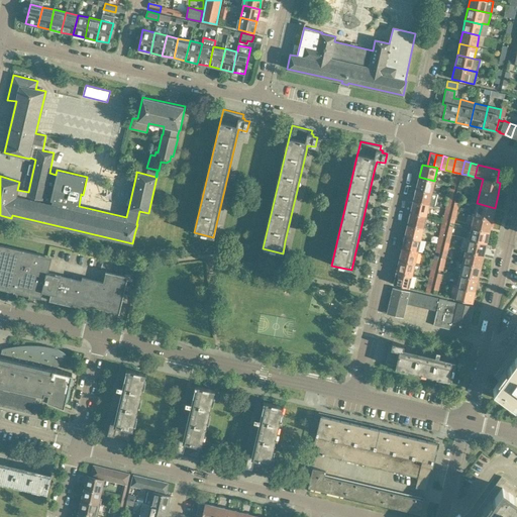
[(130,174),(130,168),(115,166),(114,172),(130,174)]
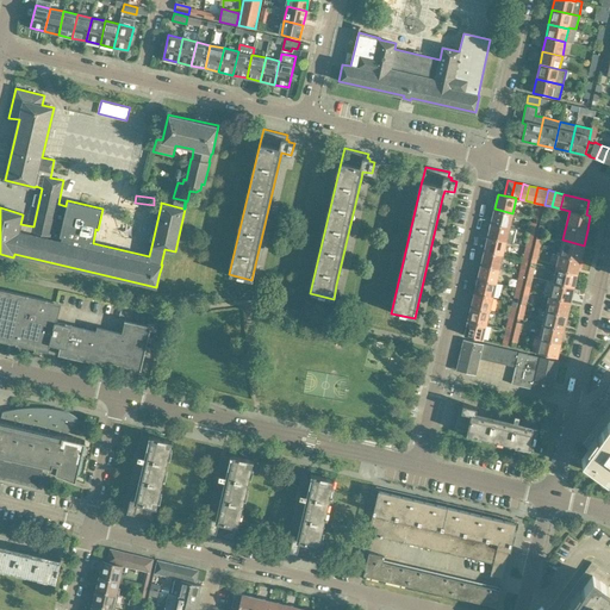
[(509,228),(512,213),(495,209),(491,223),(509,228)]
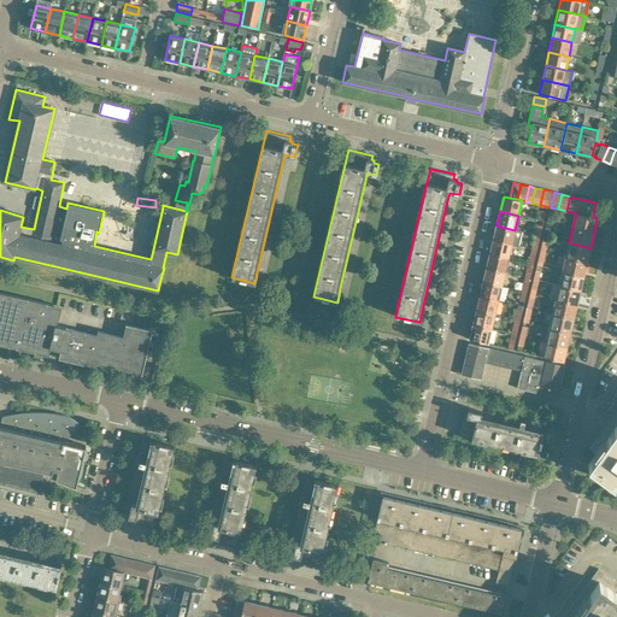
[(511,244),(515,230),(497,225),(493,240),(511,244)]
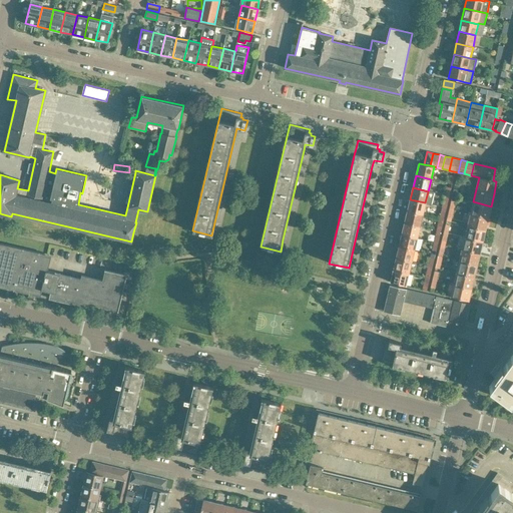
[(423,214),(425,202),(410,199),(407,210),(423,214)]
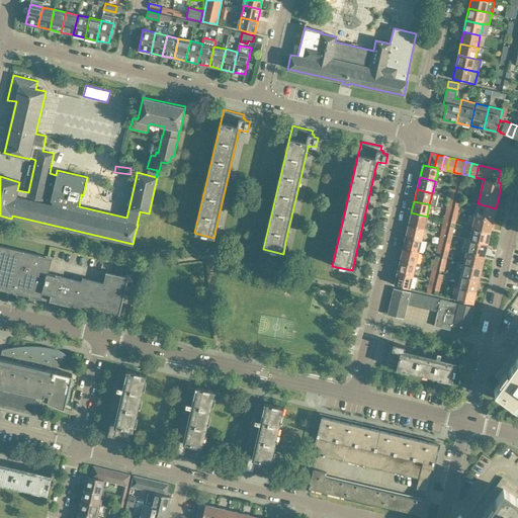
[(493,220),(496,208),(478,203),(475,216),(493,220)]
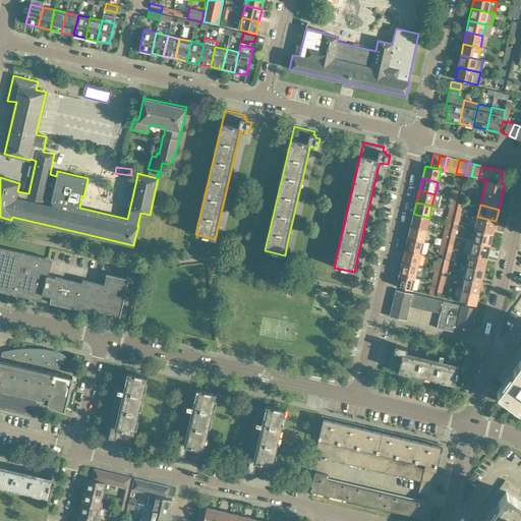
[(426,230),(429,218),(413,214),(411,226),(426,230)]
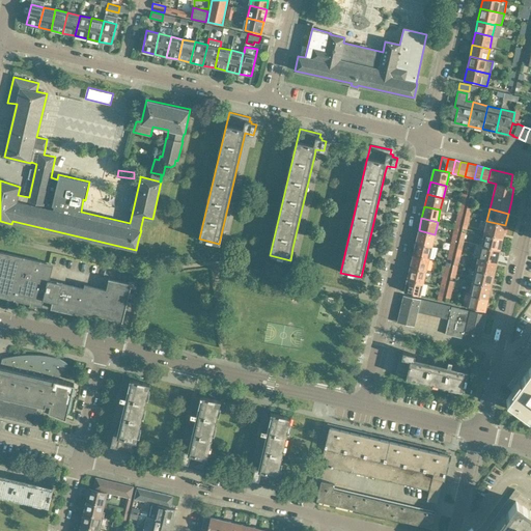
[(502,238),(505,225),(486,221),(483,233),(502,238)]
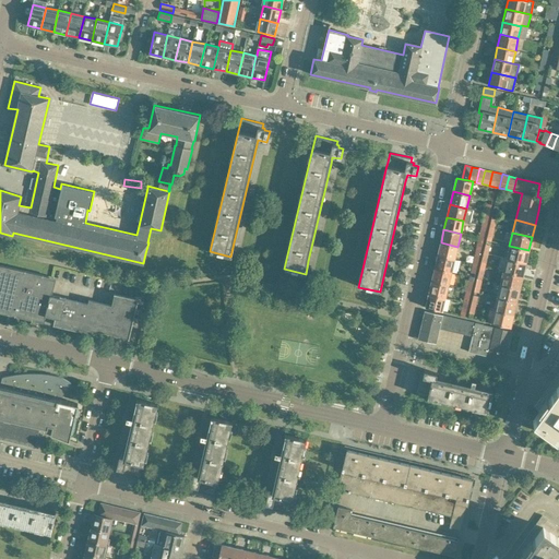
[(454,259),(458,247),(441,242),(438,254),(454,259)]
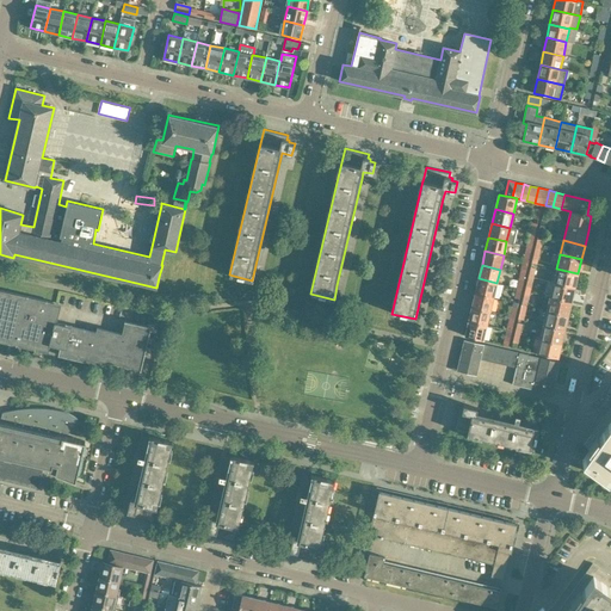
[(574,288),(578,273),(556,269),(553,283),(574,288)]
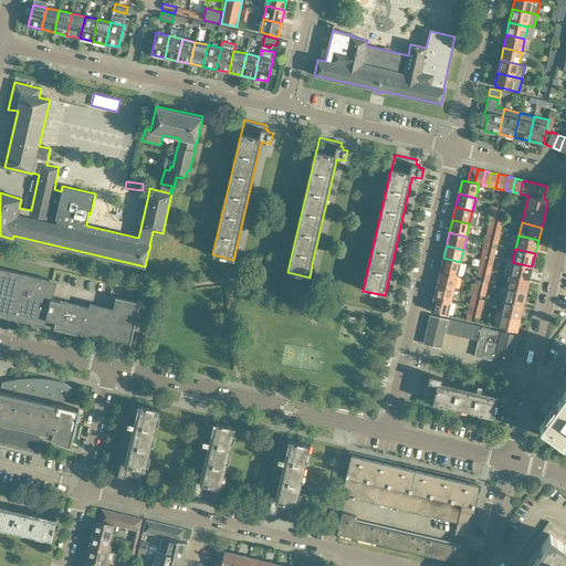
[(457,275),(460,262),(443,258),(440,271),(457,275)]
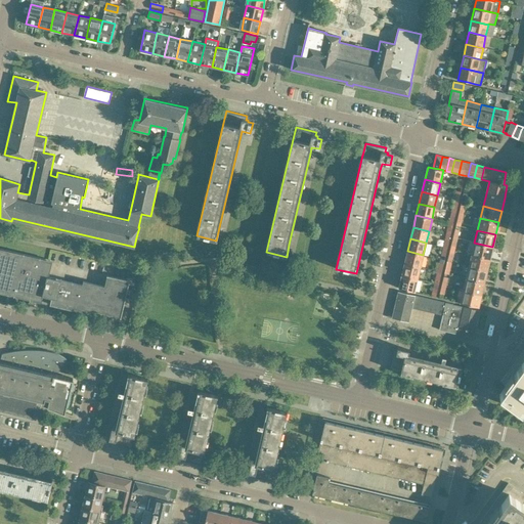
[(489,258),(492,247),(474,243),(472,254),(489,258)]
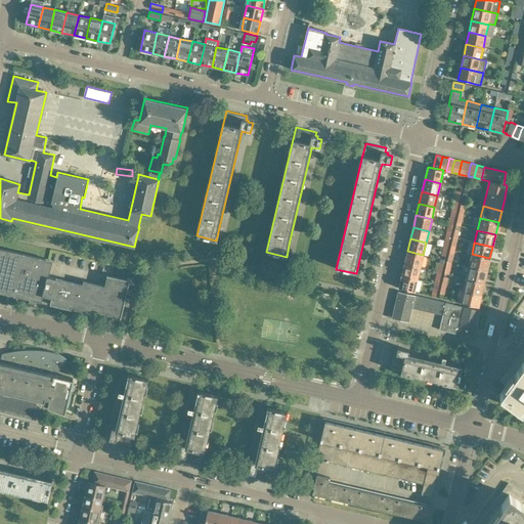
[(83,285),(48,276),(52,261),(0,248),(0,292),(25,298),(50,304),(88,313),(88,312),(94,310),(121,316),(120,317),(121,318),(130,279),(107,274),(106,275),(108,276),(105,286),(84,280),(83,285)]
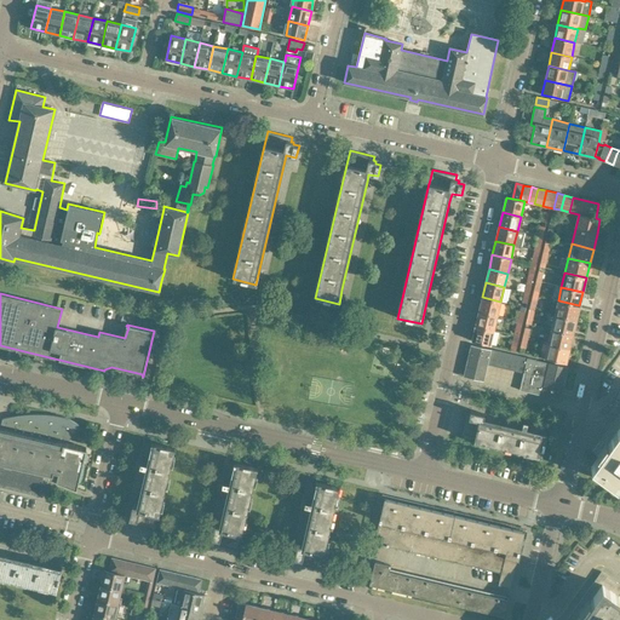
[(497,316),(500,302),(482,297),(478,311),(497,316)]
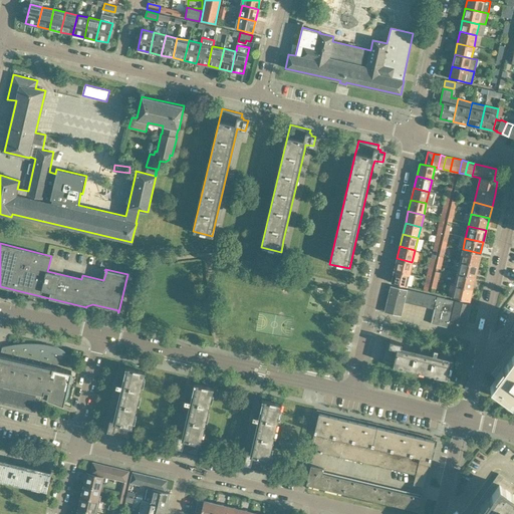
[(478,265),(480,253),(463,249),(460,261),(478,265)]
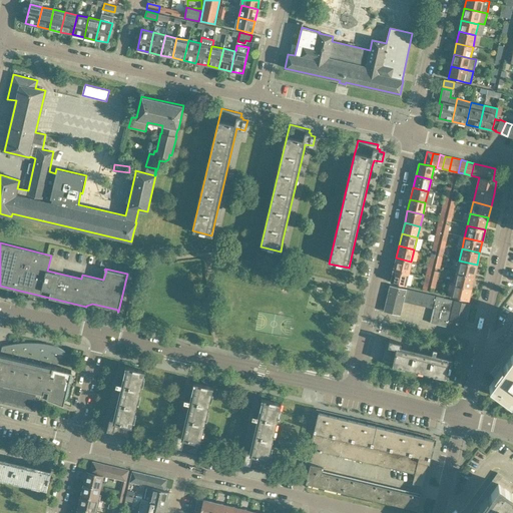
[(409,273),(411,262),(396,258),(393,270),(409,273)]
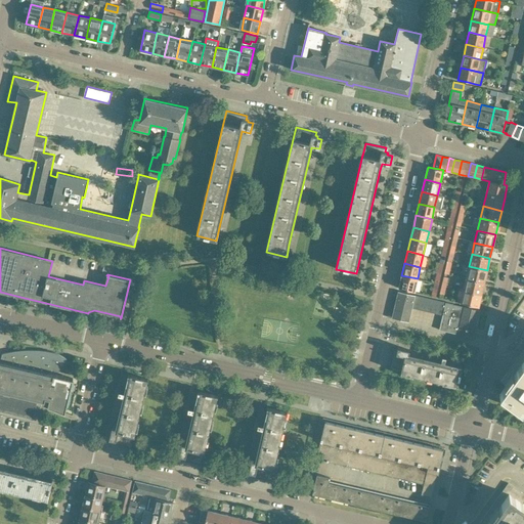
[(484,282),(487,270),(469,266),(466,278),(484,282)]
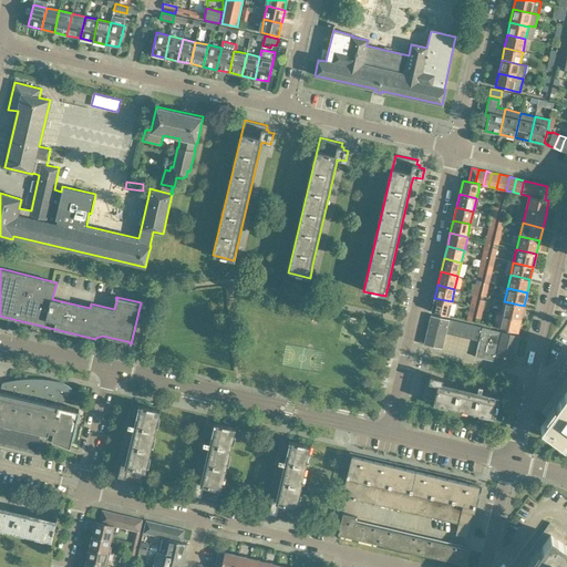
[(449,316),(452,301),(434,298),(431,311),(449,316)]
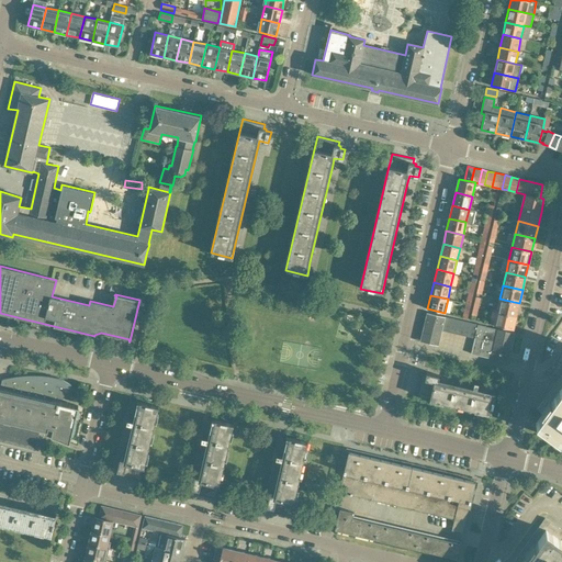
[(516,316),(519,303),(499,299),(496,312),(516,316)]
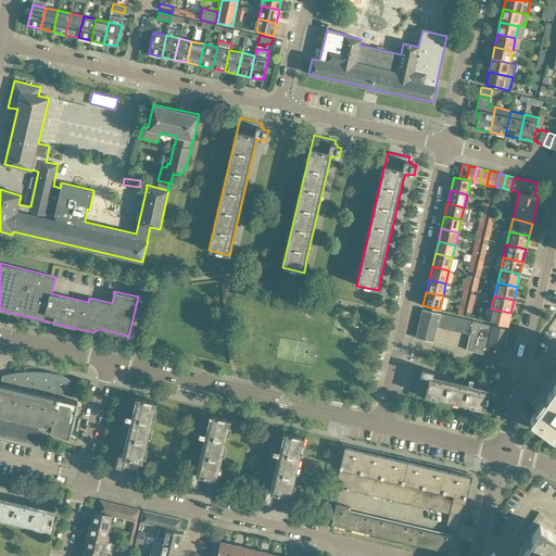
[(507,326),(510,313),(491,308),(488,320),(507,326)]
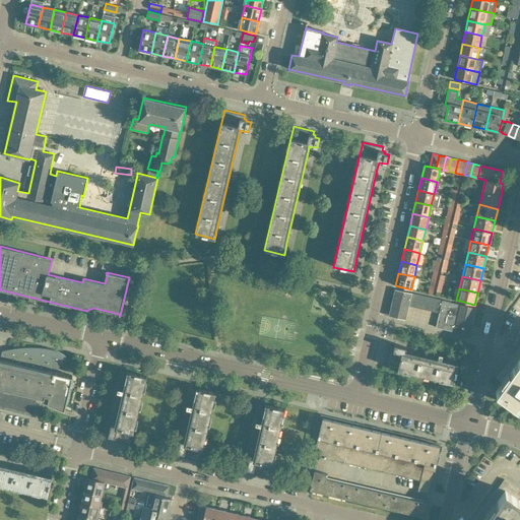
[(409,306),(412,294),(395,289),(388,316),(405,320),(409,306)]
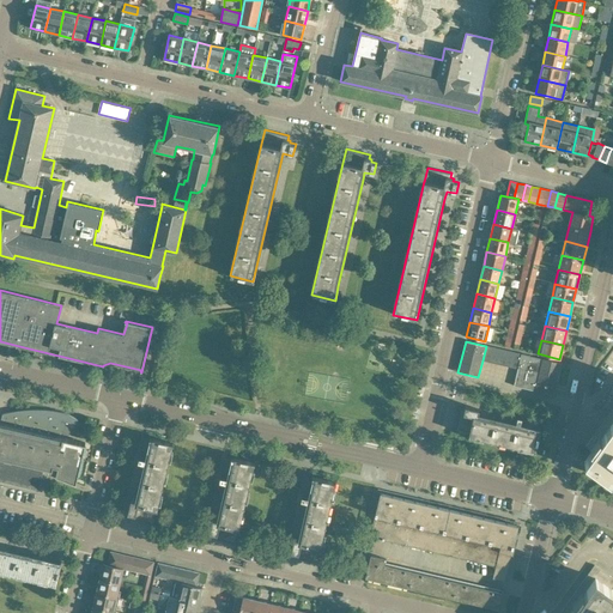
[(490,362),(493,347),(486,345),(486,346),(483,360),(490,362)]
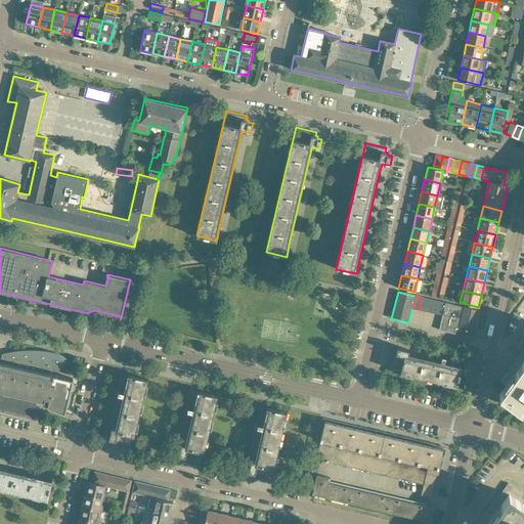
[(425,311),(428,298),(422,297),(419,309),(425,311)]
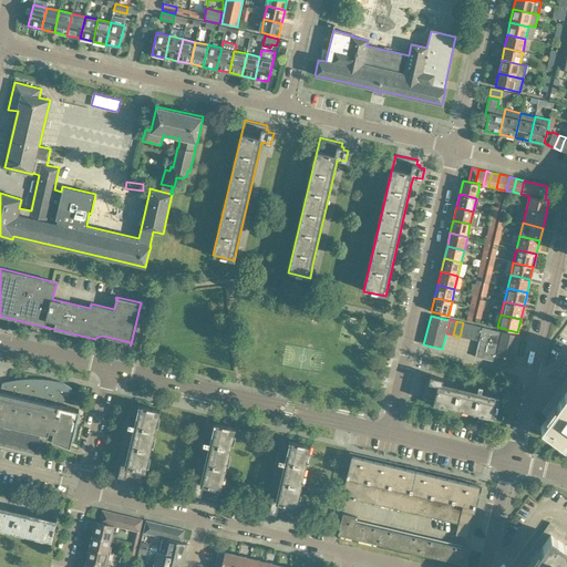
[(466,338),(470,325),(463,322),(460,337),(466,338)]
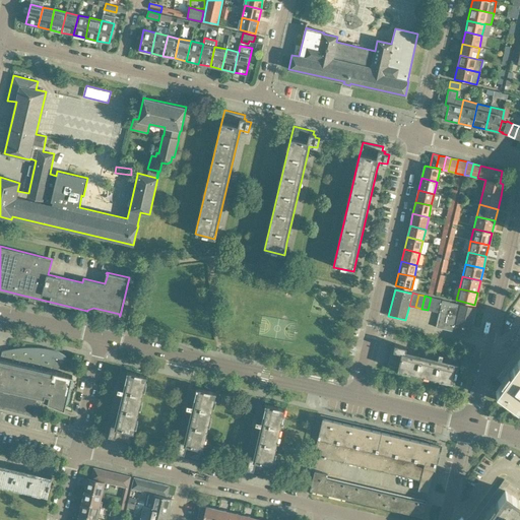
[(434,311),(437,299),(431,298),(428,310),(434,311)]
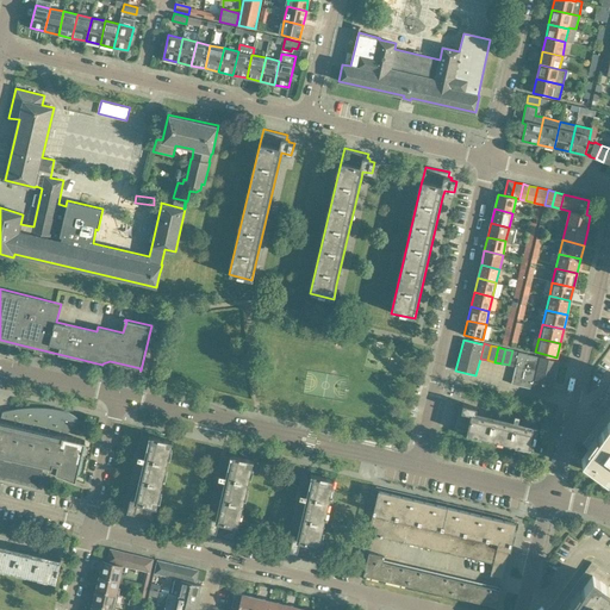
[(515,367),(518,352),(512,350),(509,365),(515,367)]
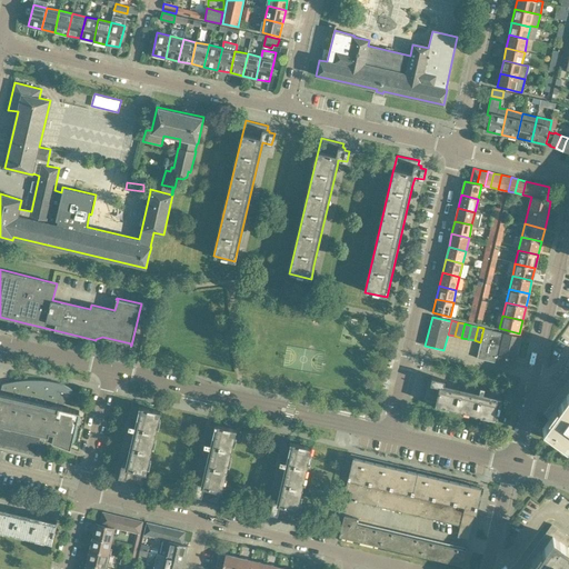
[(480,342),(477,358),(483,360),(513,367),(520,337),(491,330),(483,328),(480,342)]
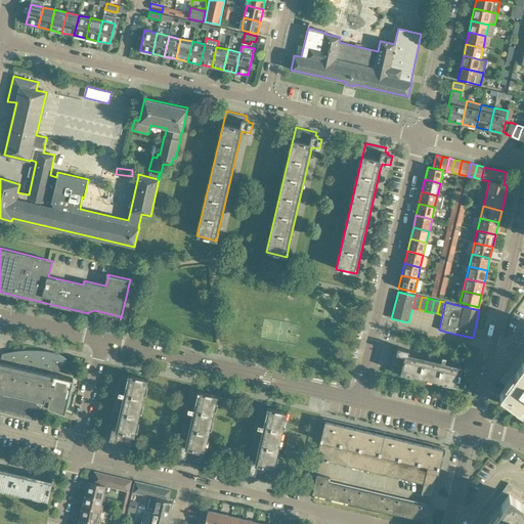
[(457,386),(463,365),(444,361),(445,356),(441,355),(440,360),(408,353),(409,350),(397,347),(397,350),(393,349),(388,368),(400,372),(400,373),(457,386)]
